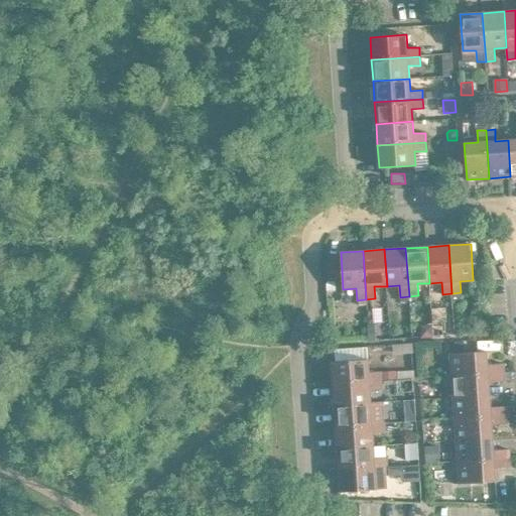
[(423,326),(420,329),(421,338),(432,337),(431,325),(423,326)]
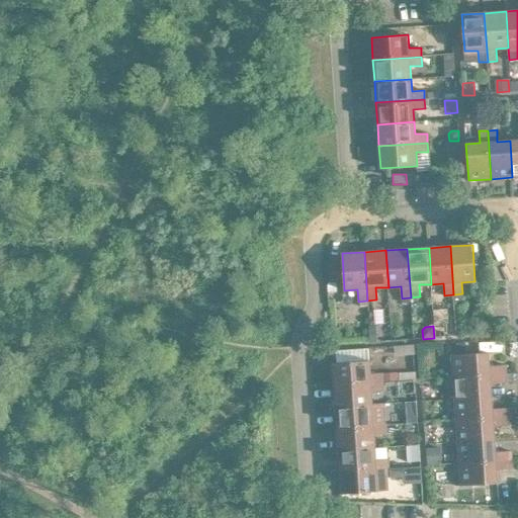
[(376,333),(369,333),(369,342),(377,342),(376,333)]
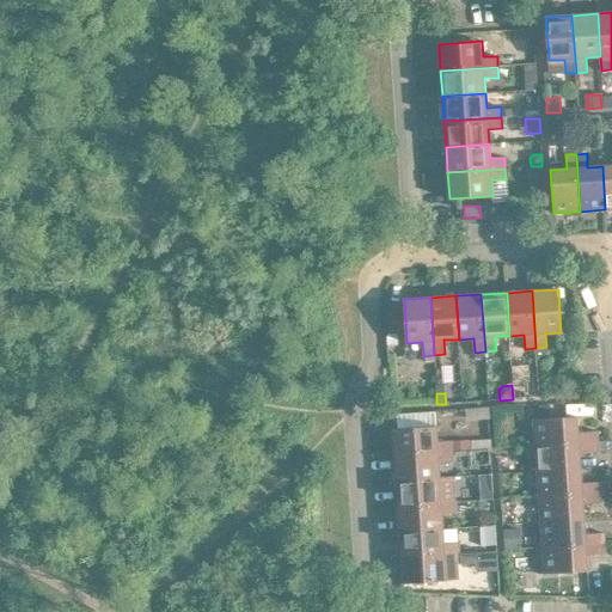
[(550,404),(539,405),(540,418),(550,418),(550,404)]
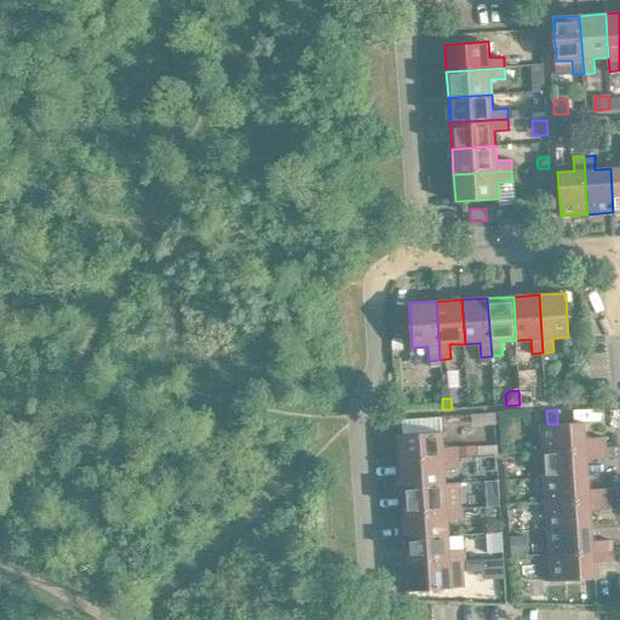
[(541,425),(543,452),(606,447),(606,437),(586,438),(585,422),(557,424),(547,424),(541,425)]
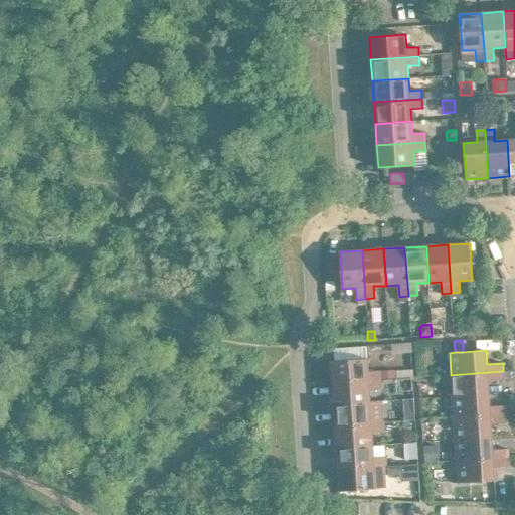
[(331,361),(332,383),(380,379),(380,371),(368,371),(367,358),(331,361)]
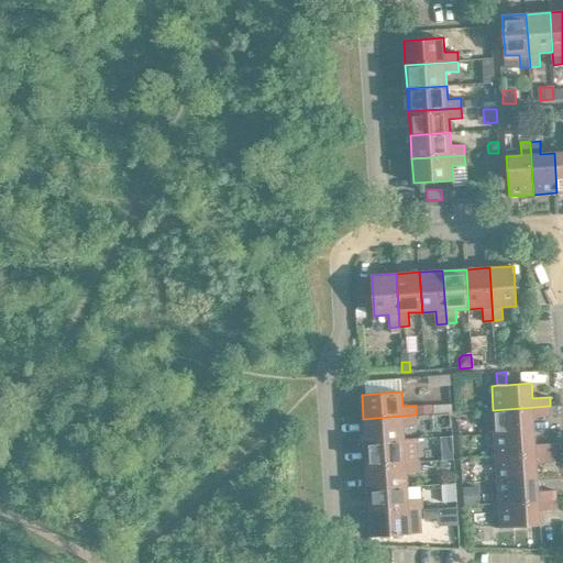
[(432,404),(416,406),(416,415),(433,414),(432,404)]
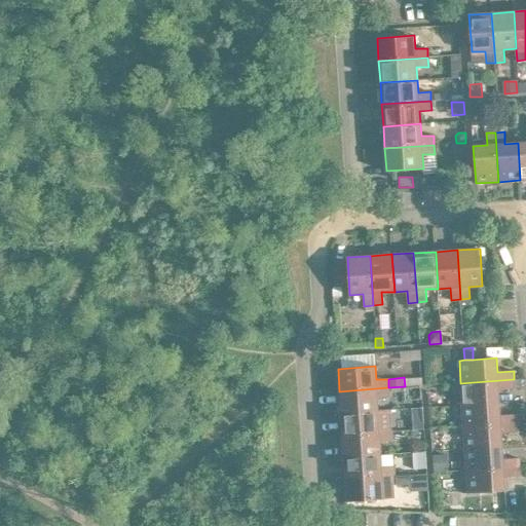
[(460,383),(461,405),(499,402),(498,389),(515,388),(514,379),(460,383)]
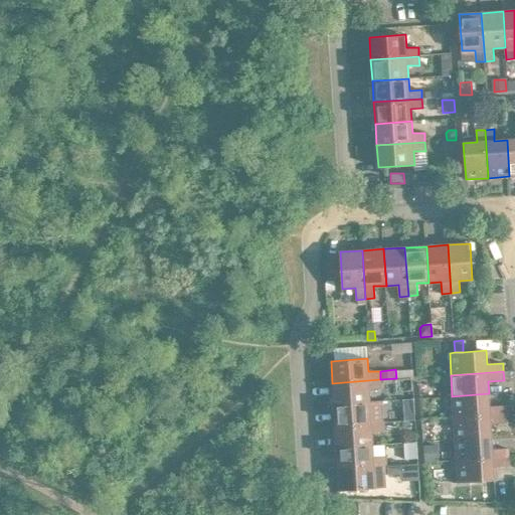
[(332,383),(334,404),(370,402),(369,389),(381,388),(380,379),(332,383)]
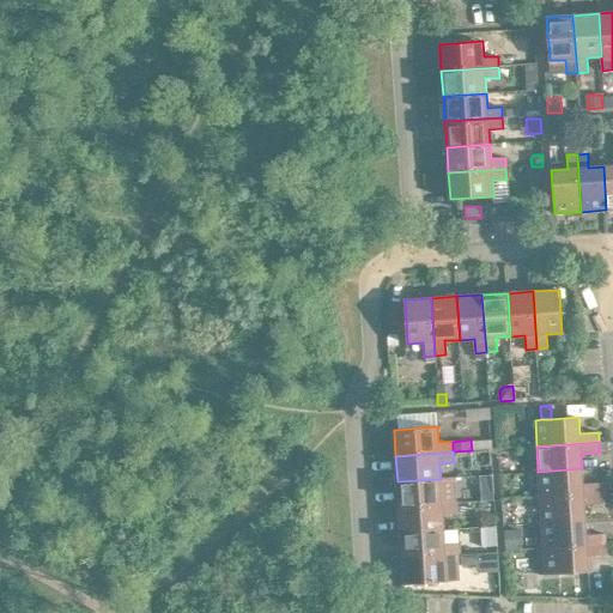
[(538,472),(540,497),(602,493),(602,483),(583,484),(582,468),(538,472)]
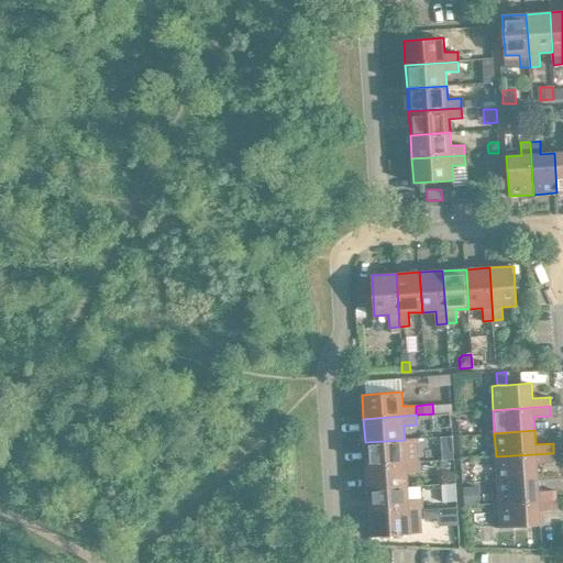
[(451,437),(441,438),(442,460),(453,459),(451,437)]
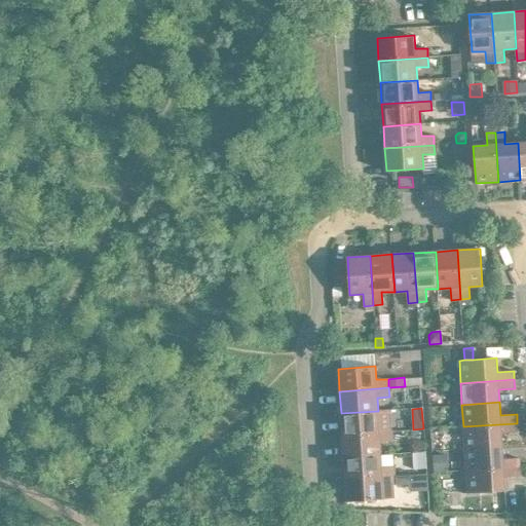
[(341,413),(342,435),(391,431),(390,410),(378,411),(341,413)]
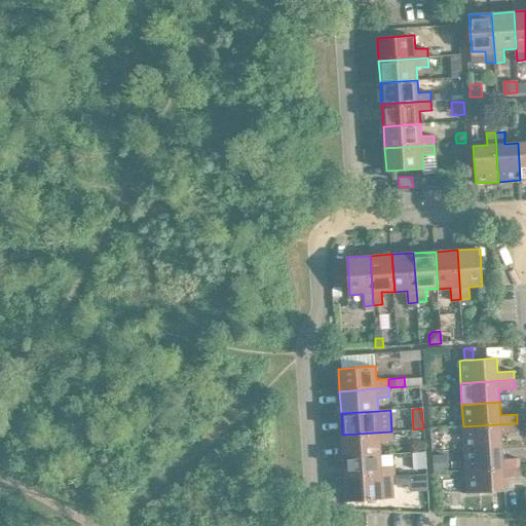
[(463,426),(464,449),(502,446),(501,434),(518,431),(517,423),(463,426)]
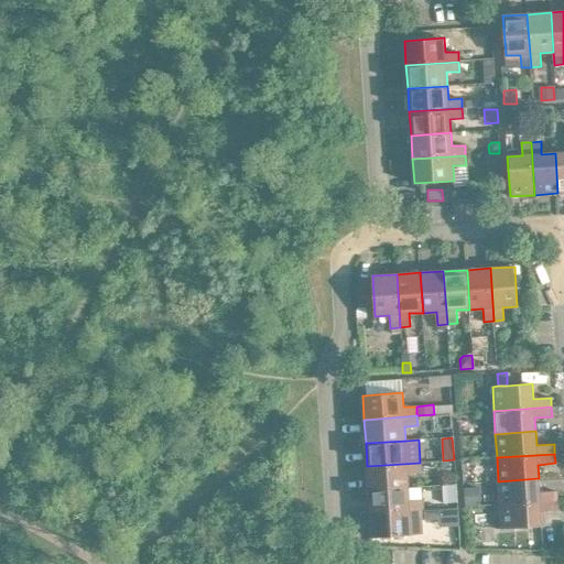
[(367,466),(369,489),(409,487),(408,474),(421,473),(420,463),(367,466)]
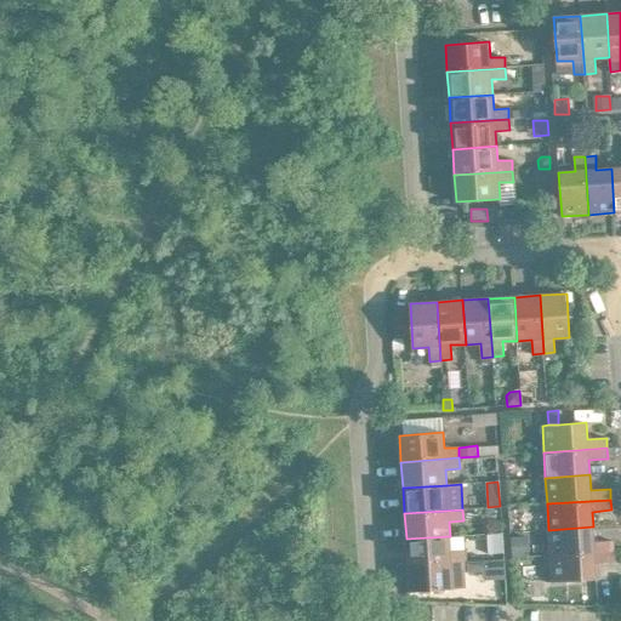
[(548,530),(551,556),(614,551),(613,541),(593,542),(593,527),(548,530)]
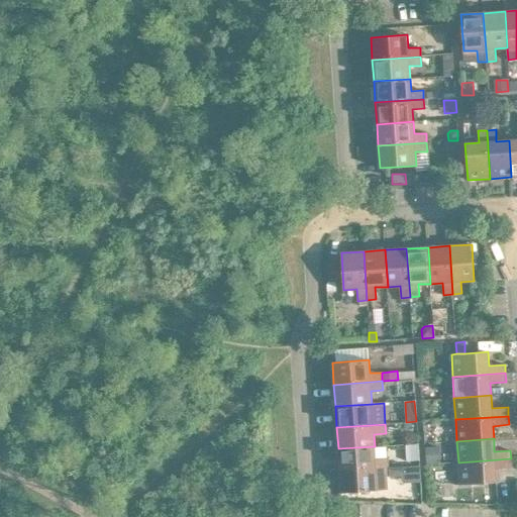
[(417,443),(405,444),(406,462),(419,461),(417,443)]
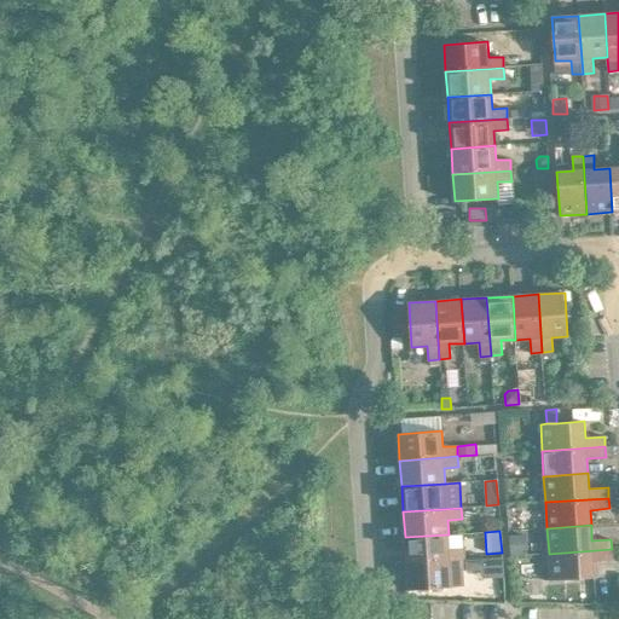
[(405,537),(406,563),(464,559),(464,548),(463,549),(450,549),(449,537),(449,534),(405,537)]
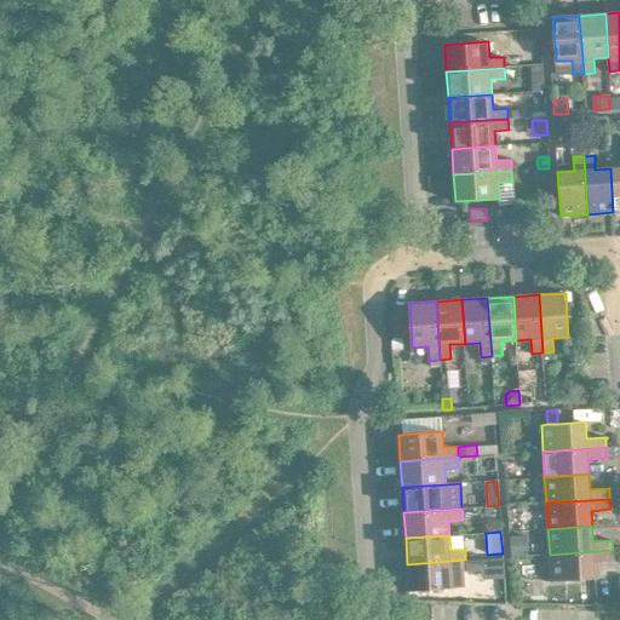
[(527,535),(509,537),(510,557),(528,556),(527,535)]
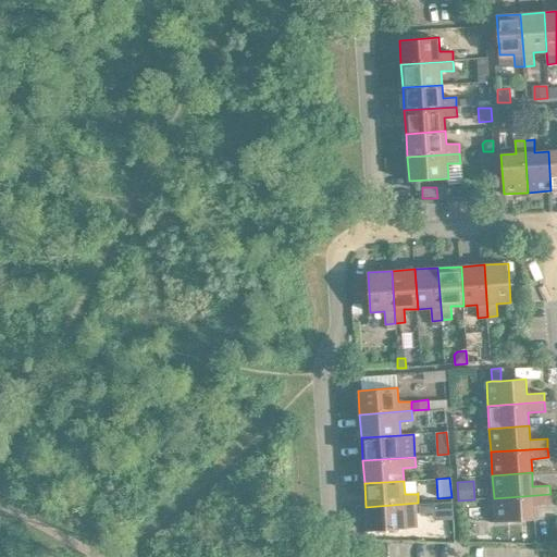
[(416,482),(404,483),(405,494),(417,494),(416,482)]
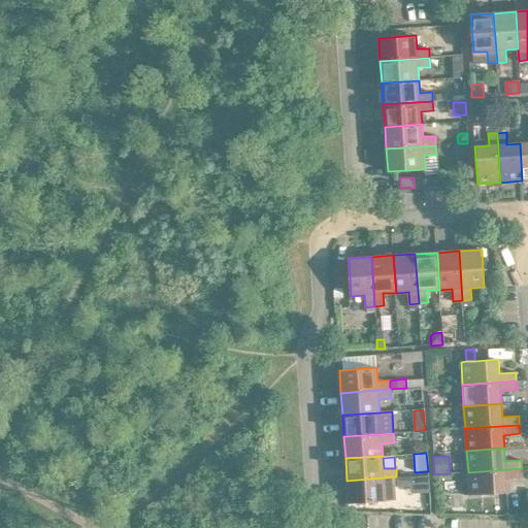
[(522,468),(468,472),(469,495),(507,492),(506,479),(523,477),(522,468)]
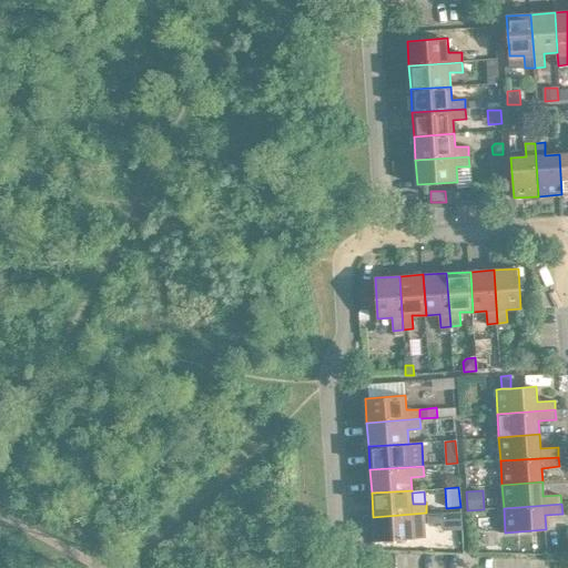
[(426,513),(373,517),(374,541),(426,538),(425,524),(427,523),(426,514),(426,513)]
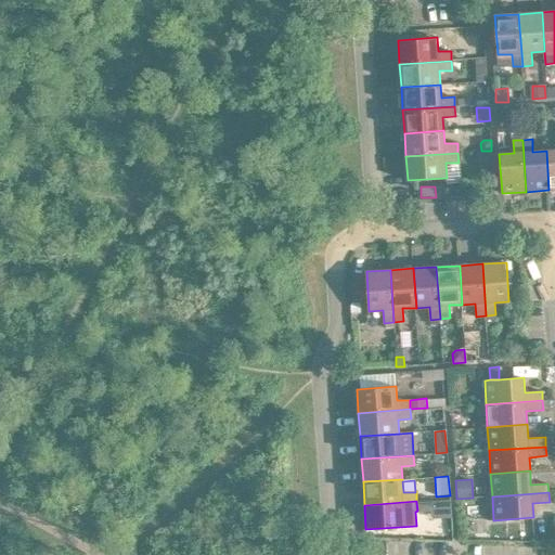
[(431,501),(416,502),(417,511),(431,510),(431,501)]
